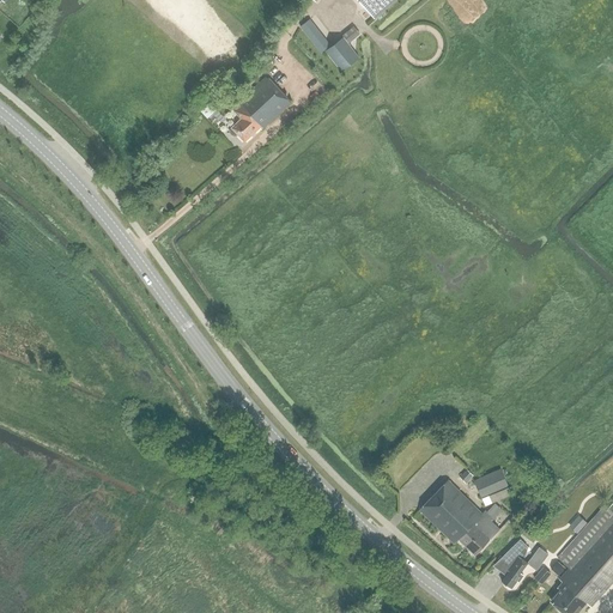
[(357,0),(374,19),(395,0),(357,0)]
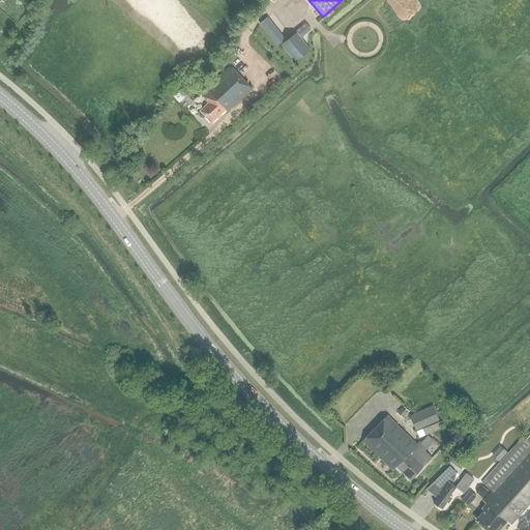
[(266,19),(260,24),(277,46),(284,40),(266,19)]
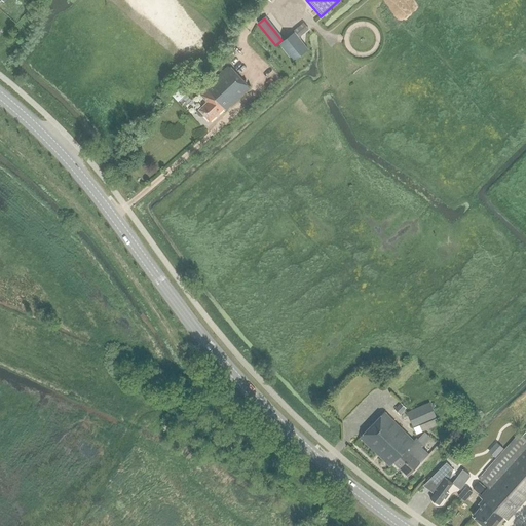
[(286,39),(278,45),(293,62),(308,49),(299,38),(308,30),(303,24),(293,31),(295,33),(286,39)]
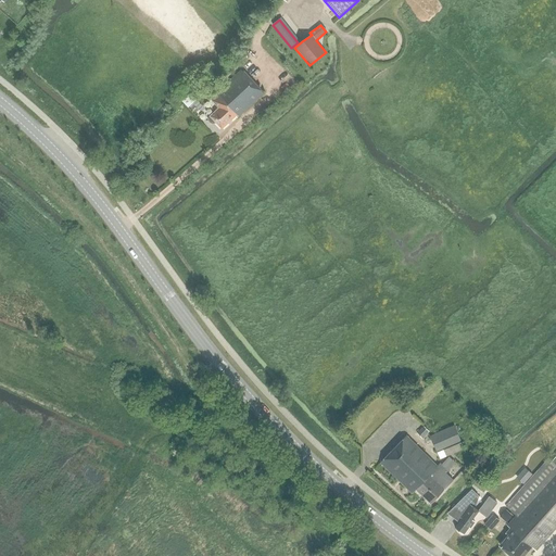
[(215,123),(222,129),(236,116),(237,118),(263,93),(241,71),(211,99),(218,109),(210,116),(209,117),(209,118),(209,119),(209,121),(209,122),(210,123),(211,124),(212,124),(213,124),(214,124),(215,123)]
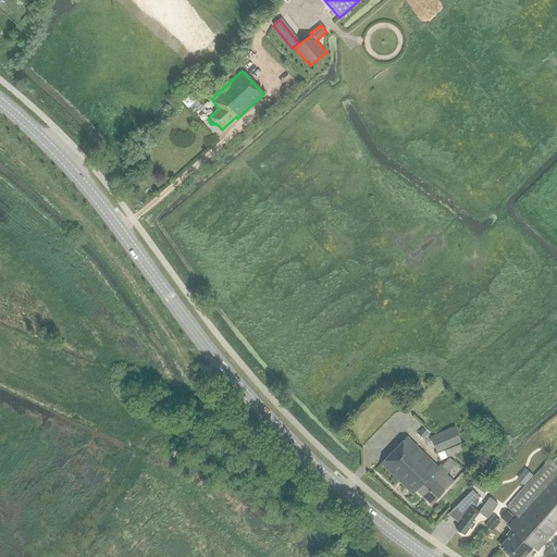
[(182,101),(188,108),(196,100),(189,94),(182,101)]
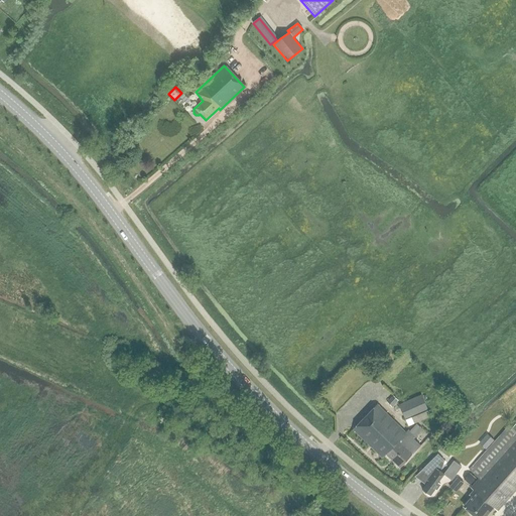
[(427,410),(421,396),(398,405),(405,420),(408,426),(430,417),(427,410)]
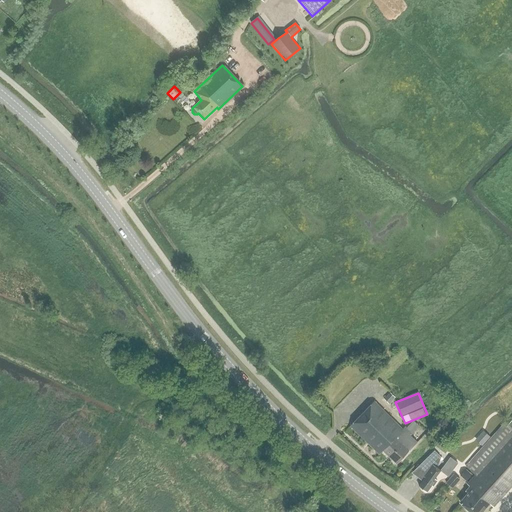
[(388,404),(395,398),(390,394),(384,400),(388,404)]
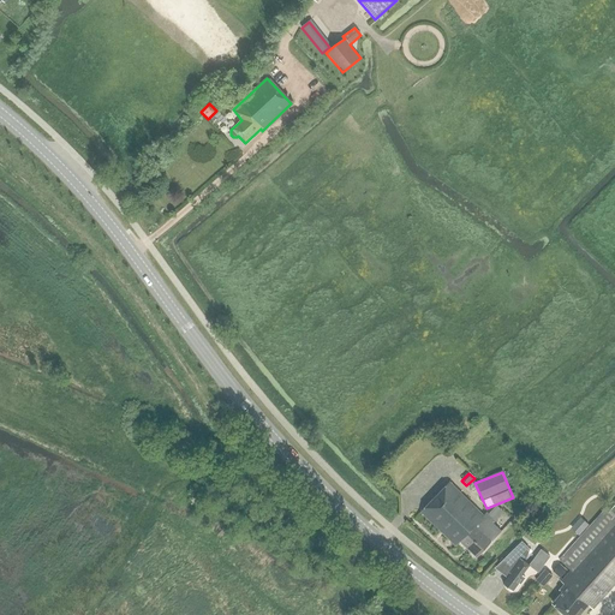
[(421,512),(455,545),(460,542),(477,556),(501,531),(494,524),(496,520),(488,512),(484,515),(449,483),(449,482),(421,512)]
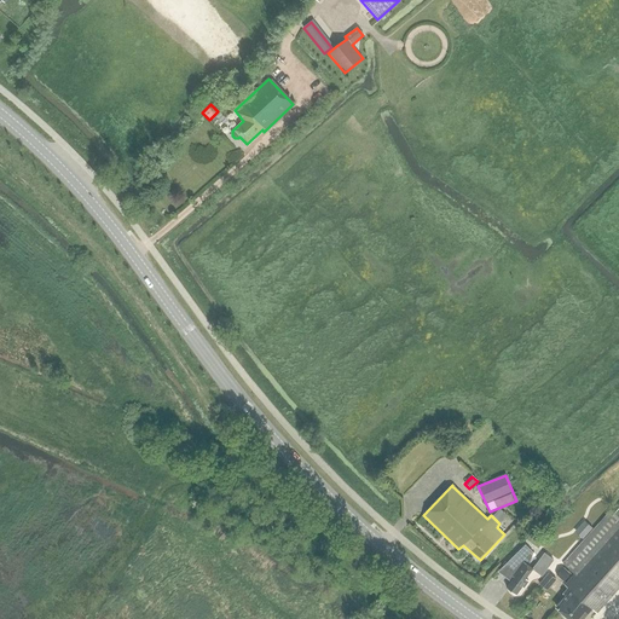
[(618,588),(618,525),(607,515),(563,562),(576,574),(565,586),(567,589),(563,594),(567,597),(556,608),(568,618),(580,618),(591,608),(597,613),(618,588)]
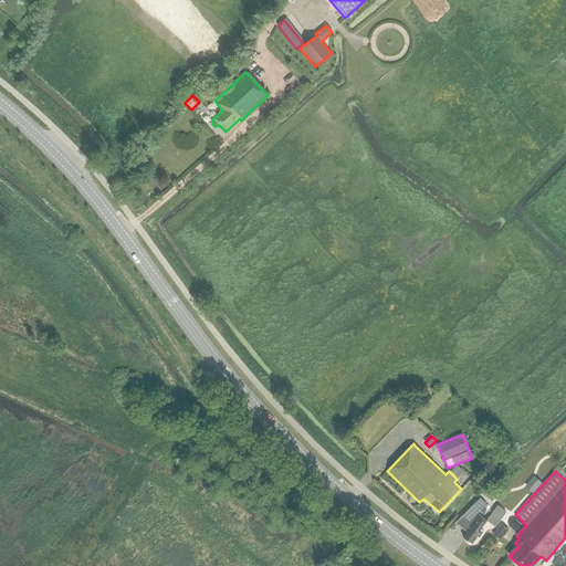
[(472,509),(460,525),(460,526),(461,525),(468,530),(463,537),(472,544),(477,537),(479,538),(483,532),(480,530),(486,521),(488,521),(480,515),(485,507),(479,501),(481,499),(480,499),(471,507),(472,509)]
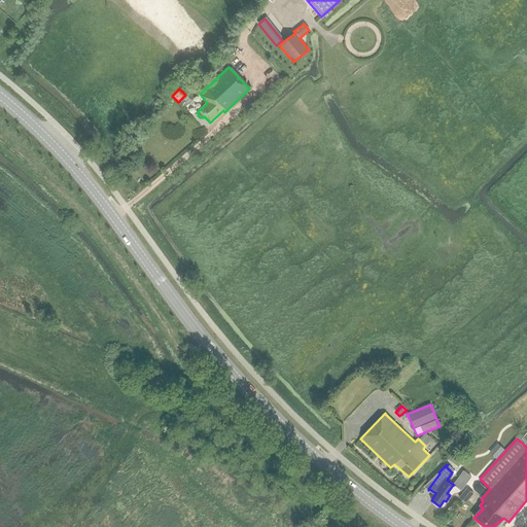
[(461,491),(471,477),(466,473),(456,487),(461,491)]
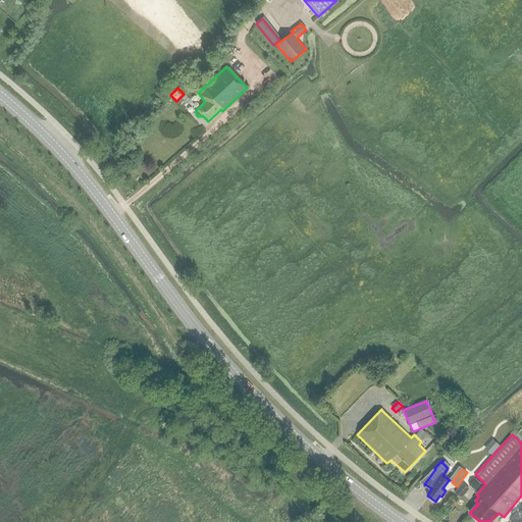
[(469,485),(475,491),(481,485),(475,479),(469,485)]
